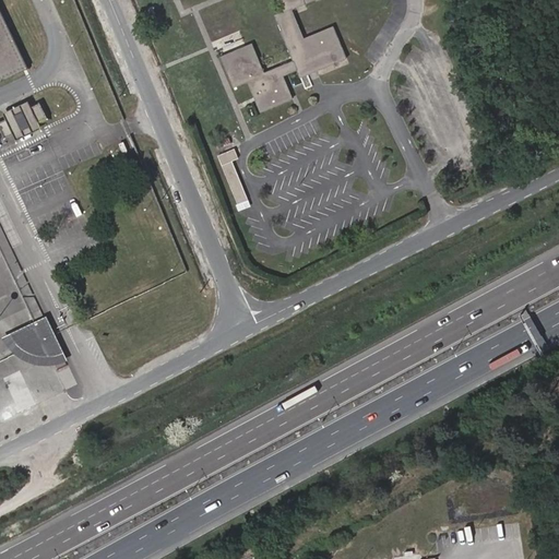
[(278,0),(283,11),(275,14),(282,32),(281,33),(292,60),(264,72),(252,43),(221,57),(234,87),(248,82),(260,113),(293,98),(284,75),(297,71),(299,78),(308,74),(346,58),(333,26),(304,38),(292,8),(310,0),(278,0)]
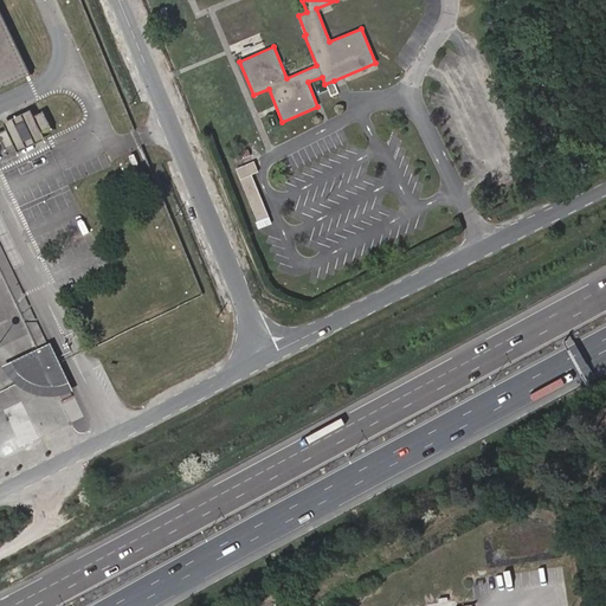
[(0,23),(25,77),(31,75),(0,10),(0,23)]
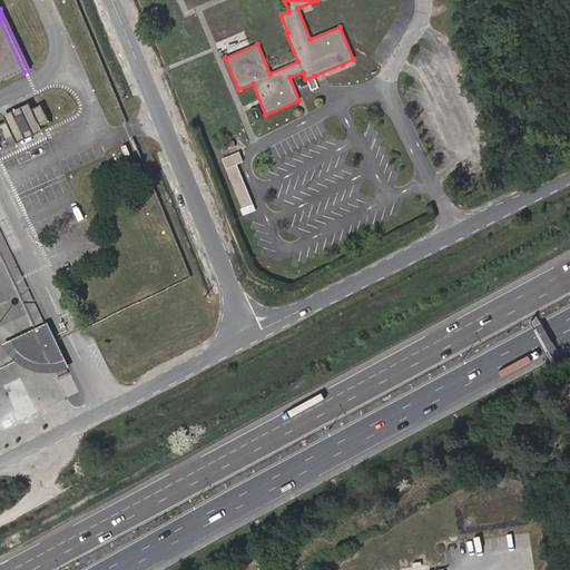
[(0,82),(23,72),(0,21),(0,82)]
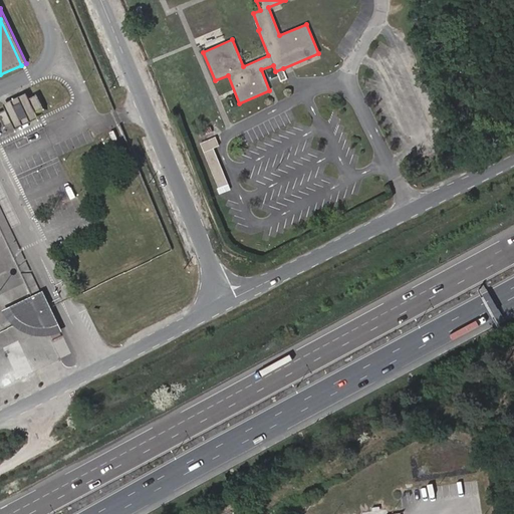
[(3,103),(5,109),(29,98),(26,92),(3,103)]
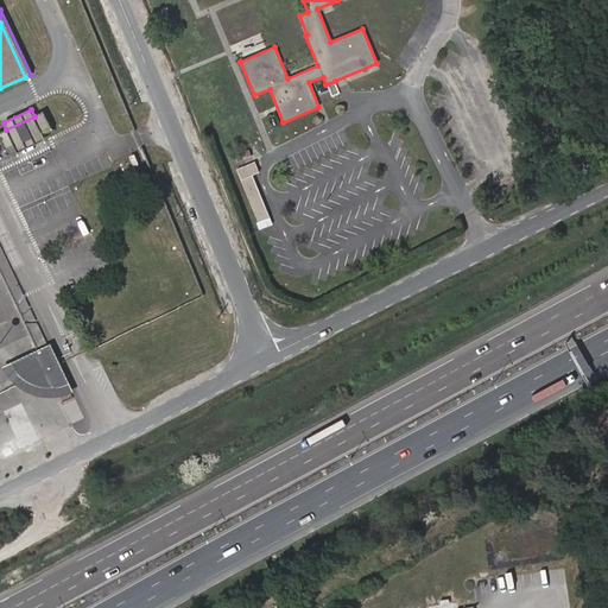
[(35,116),(6,130),(0,132),(0,140),(5,151),(14,146),(43,133),(52,128),(44,112),(35,116)]
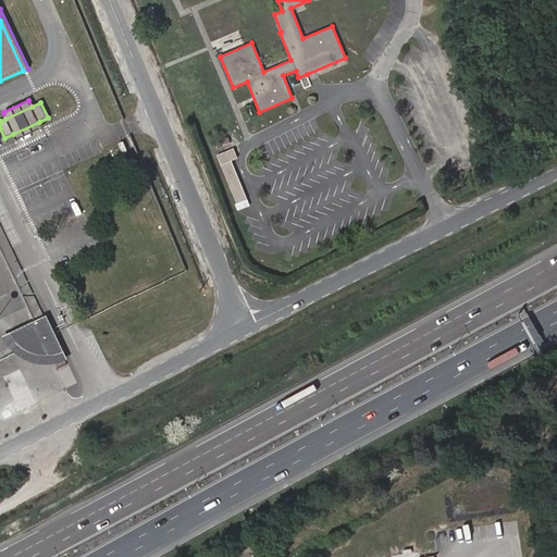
[(41,128),(39,122),(13,134),(16,140),(41,128)]
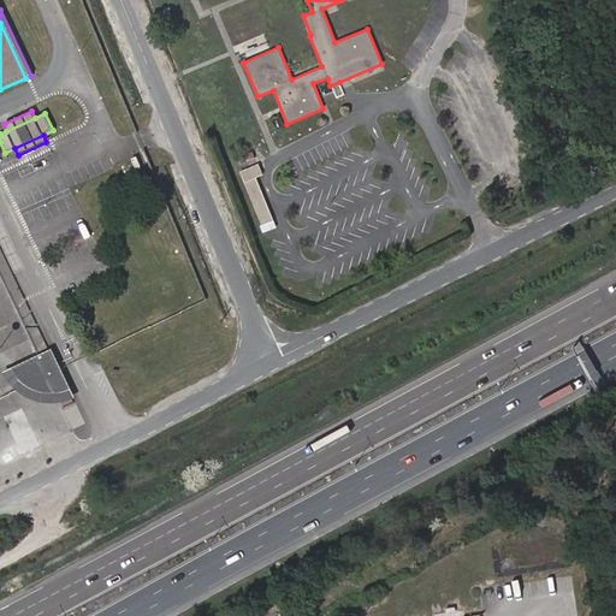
[(234,157),(237,165),(255,158),(252,149),(234,157)]
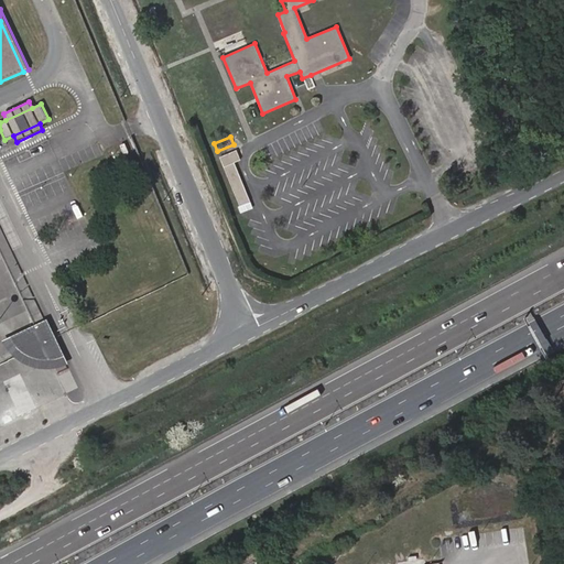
[(120,144),(125,154),(129,152),(125,142),(120,144)]
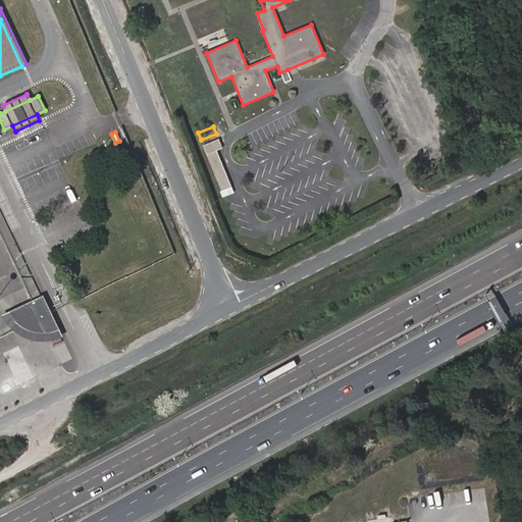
[(203,145),(207,154),(217,150),(223,148),(219,139),(203,145)]
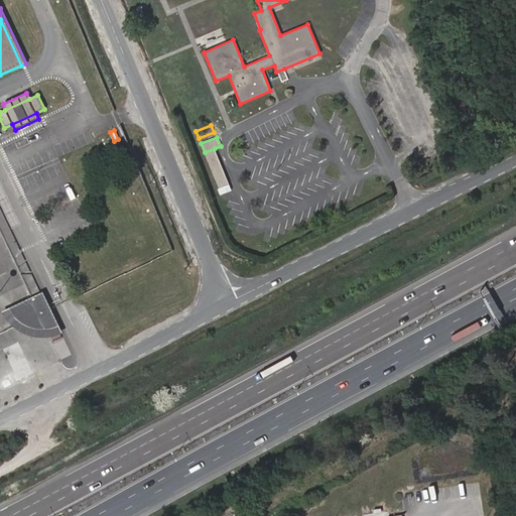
[(215,148),(205,152),(210,164),(220,160),(215,148)]
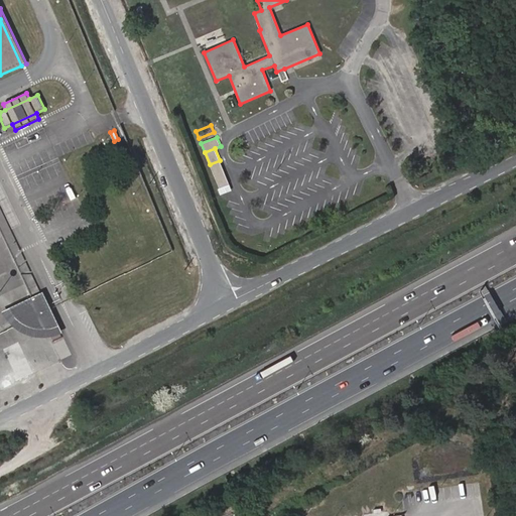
[(210,164),(215,176),(224,172),(220,160),(210,164)]
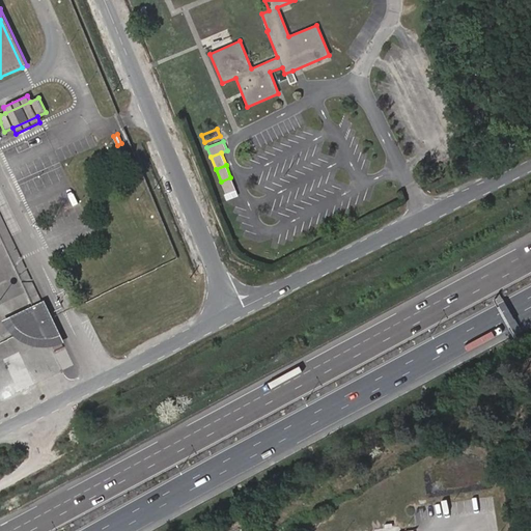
[(230,177),(221,182),(225,193),(235,189),(230,177)]
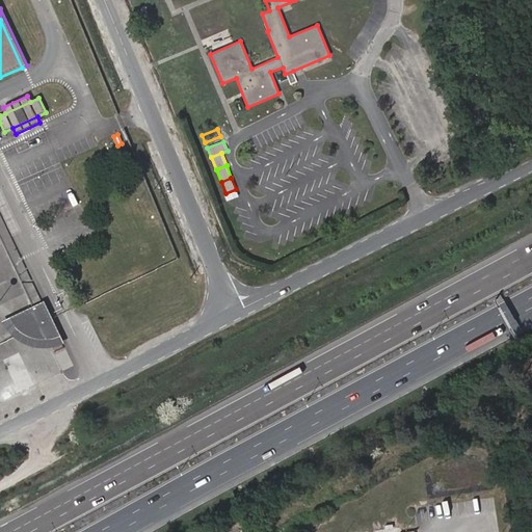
[(22,336),(25,338),(26,339),(29,340),(34,342),(41,344),(47,344),(51,344),(53,343),(49,336),(58,331),(47,306),(12,321),(14,323),(15,326),(18,330),(22,336)]
